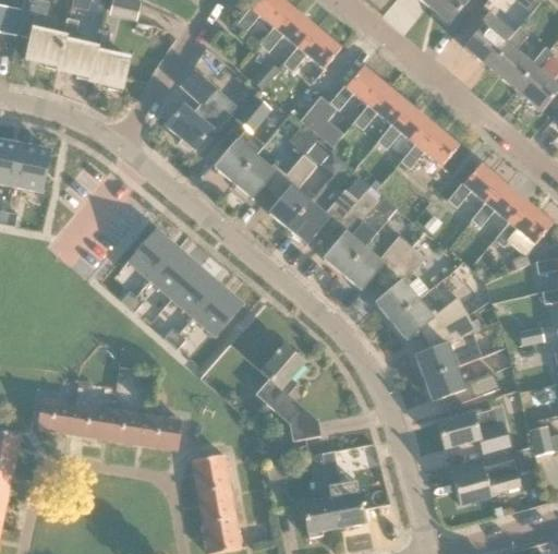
[(23,0),(22,8),(16,34),(31,36),(26,58),(58,64),(64,35),(62,34),(43,31),(49,0),(23,0)]
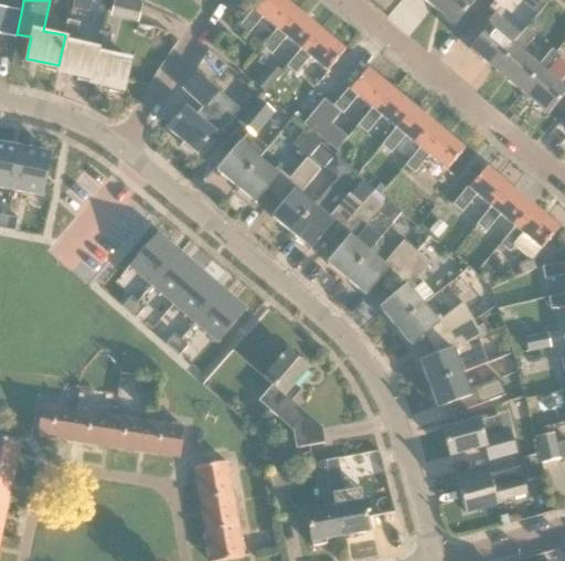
[(142,0),(113,0),(110,13),(138,20),(142,0)]
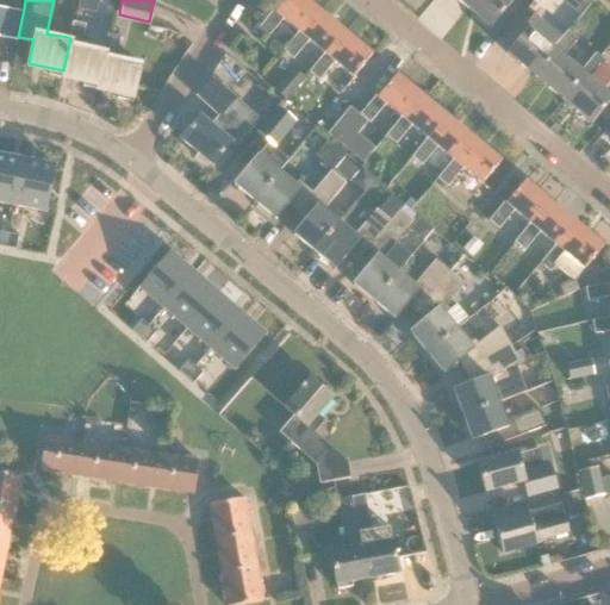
[(302,31),(321,8),(310,0),(284,0),(277,8),(274,6),(259,26),(268,35),(284,16),(299,29),(302,31)]
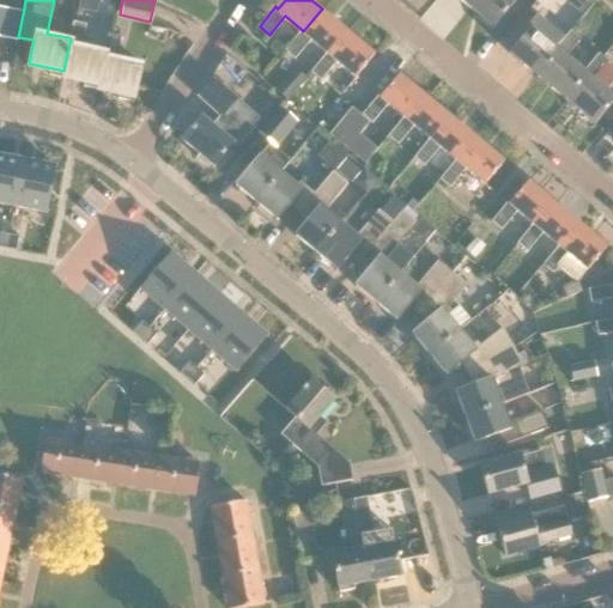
[(473,0),(469,5),(493,24),(514,0),(473,0)]
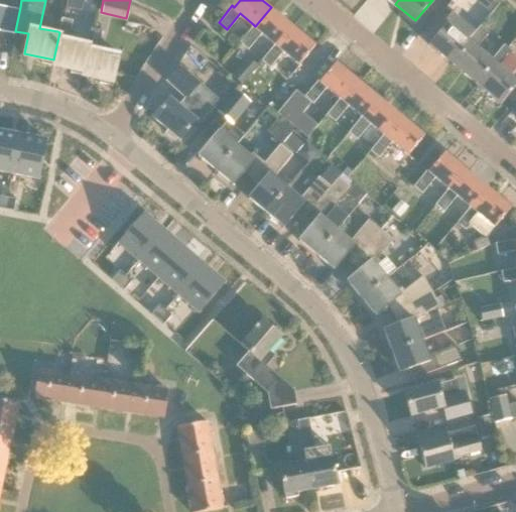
[(0,27),(15,31),(20,7),(0,3),(0,27)]
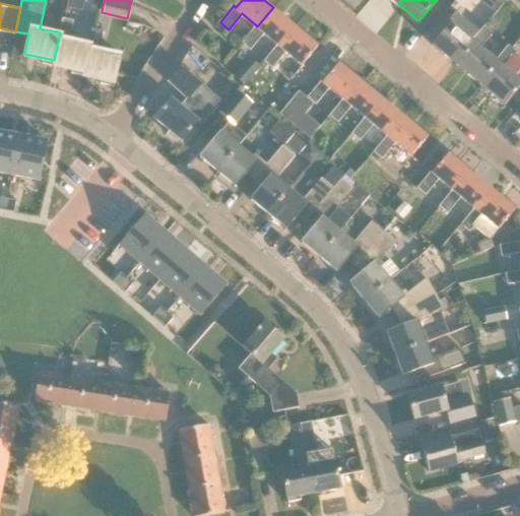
[(295,25),(273,7),(257,26),(255,24),(242,41),(251,47),(264,31),(277,43),(279,45),(295,25)]
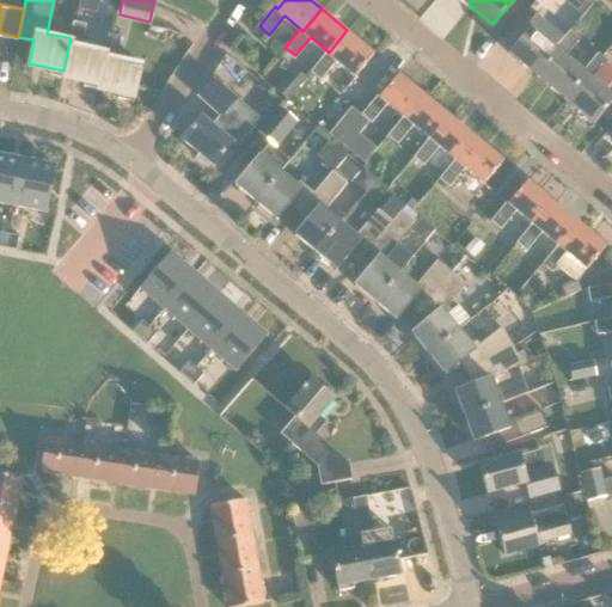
[(509,50),(538,73),(558,48),(555,44),(564,34),(537,11),(526,23),(530,25),(509,50)]
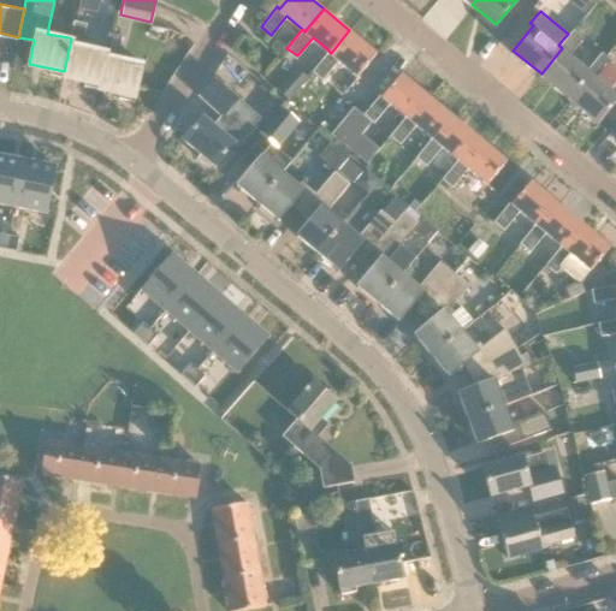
[(64,76),(100,83),(106,51),(105,49),(81,46),(87,21),(73,18),(69,37),(71,39),(64,71),(64,76)]
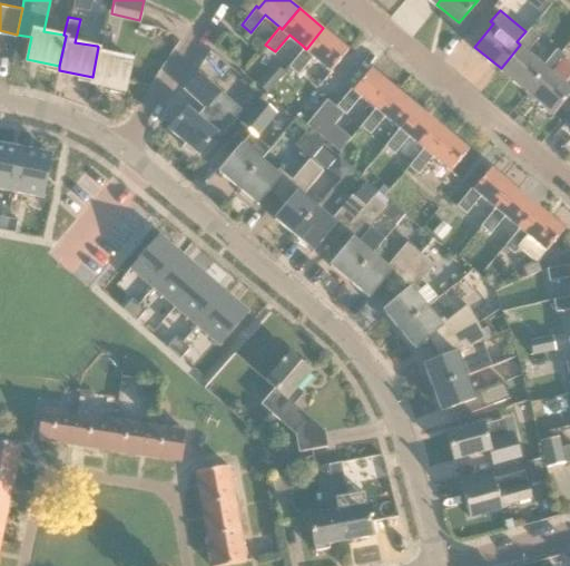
[(501,68),(527,90),(547,66),(542,64),(527,50),(540,32),(531,25),(526,31),(517,41),(520,45),(501,68)]
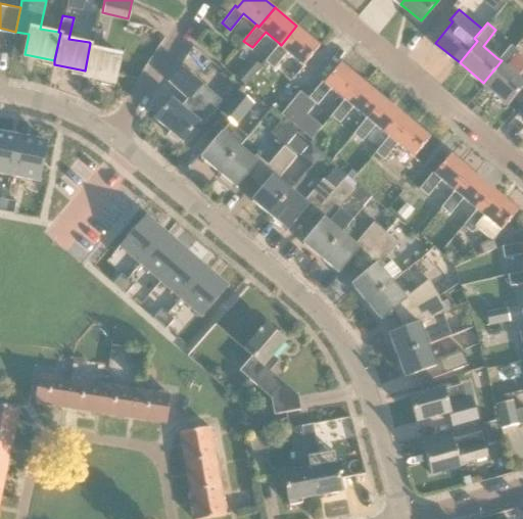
[(92,26),(89,42),(90,43),(85,71),(84,75),(115,82),(121,53),(98,49),(102,28),(92,26)]
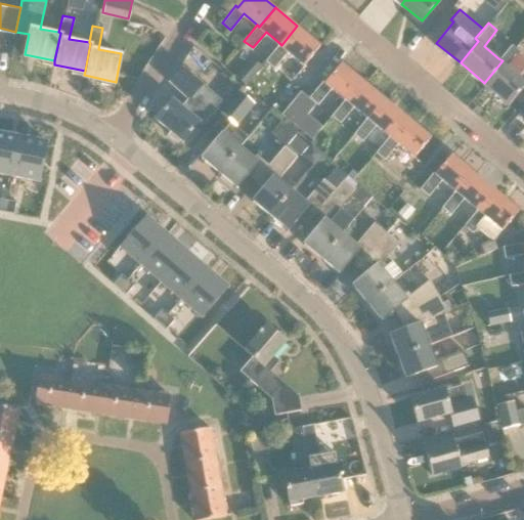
[(320,45),(297,26),(281,45),(279,43),(266,58),(275,66),(288,50),(304,63),(320,45)]
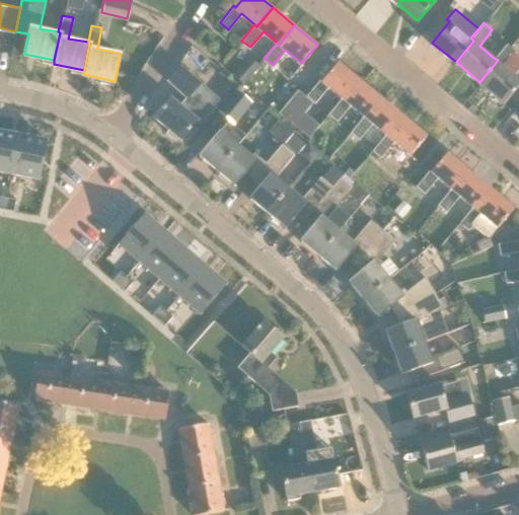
[(507,42),(494,58),(498,60),(479,82),(504,102),(518,83),(518,78),(503,65),(516,49),(507,42)]
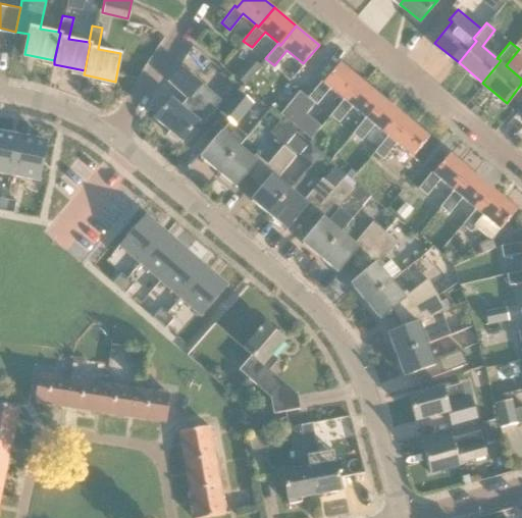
[(330,87),(344,98),(346,99),(362,80),(340,61),(325,80),(323,78),(309,95),(317,102),(330,87)]
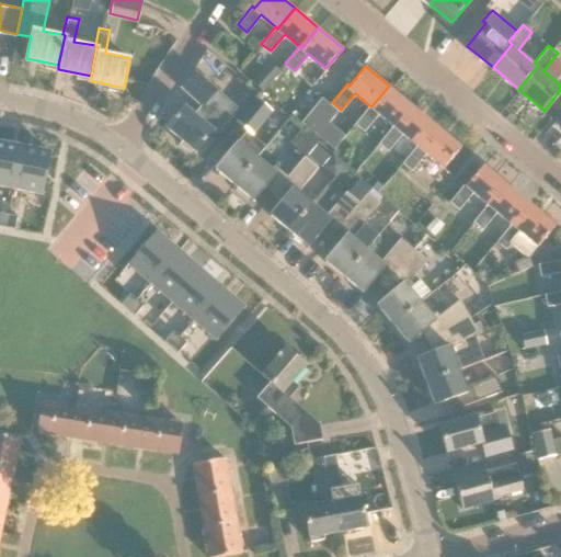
[(215,132),(238,105),(196,68),(195,69),(196,70),(182,86),(202,102),(193,112),(184,104),(167,125),(178,134),(182,138),(183,139),(180,141),(190,149),(192,147),(193,148),(195,149),(212,129),(215,132)]
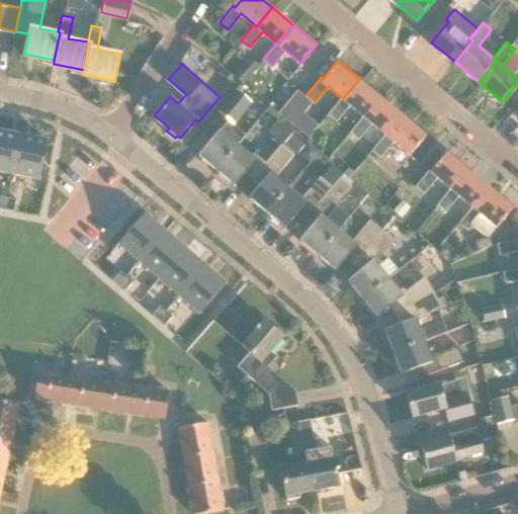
[(233,72),(243,81),(251,72),(241,63),(233,72)]
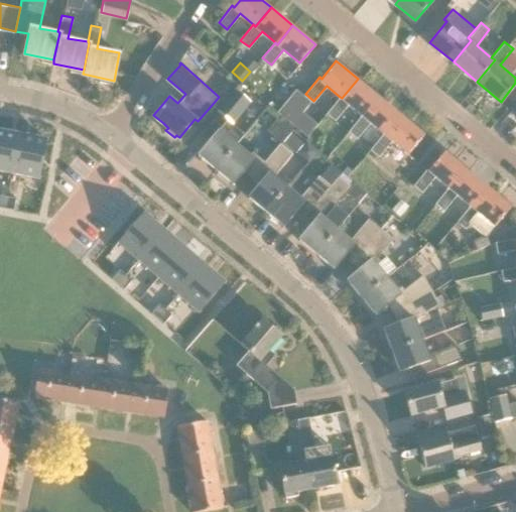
[(380,97),(358,79),(342,98),(340,97),(328,112),(336,119),(349,104),(362,114),(364,116),(380,97)]
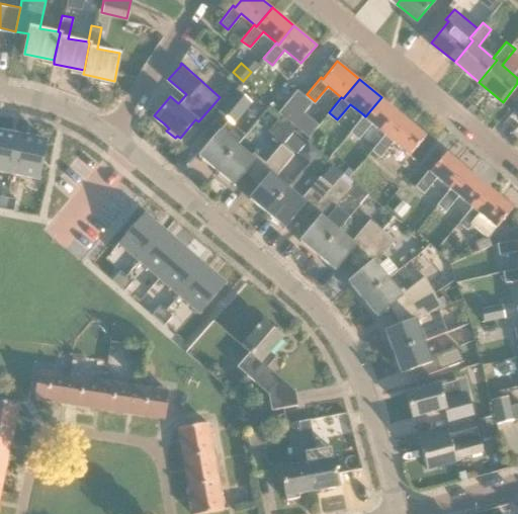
[(252,100),(236,86),(217,108),(234,121),(252,100)]
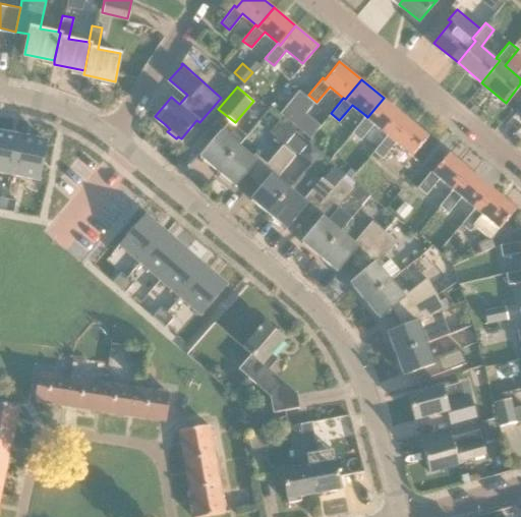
[(297,91),(280,111),(295,123),(312,103),(297,91)]
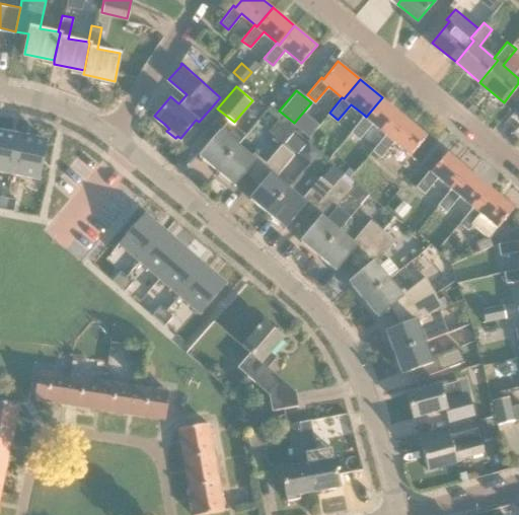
[(373,123),(386,133),(388,135),(403,116),(382,97),(366,117),(364,115),(351,131),(360,138),(373,123)]
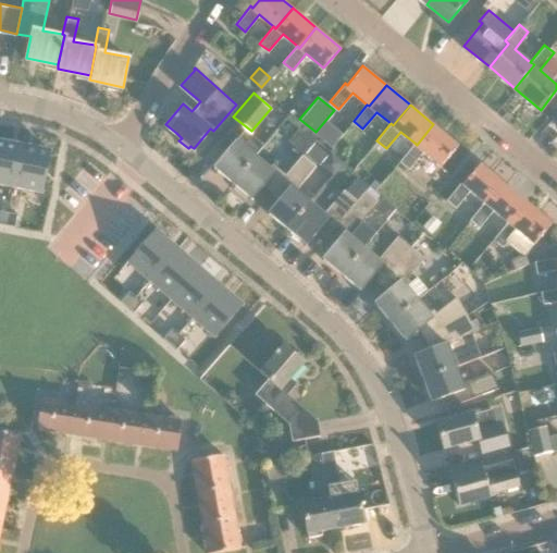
[(333,117),(322,128),(337,143),(348,130),(333,117)]
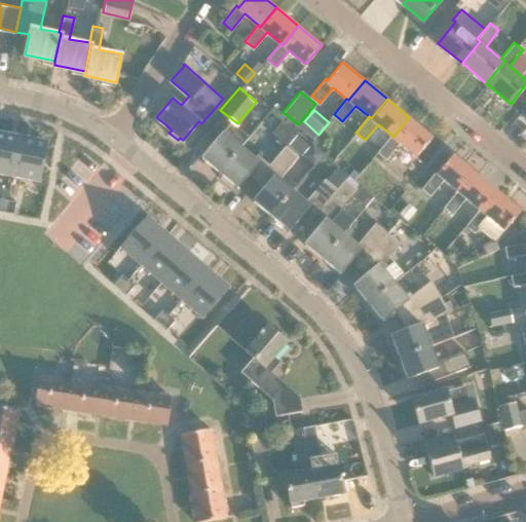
[(286,144),(298,131),(284,117),(271,132),(286,144)]
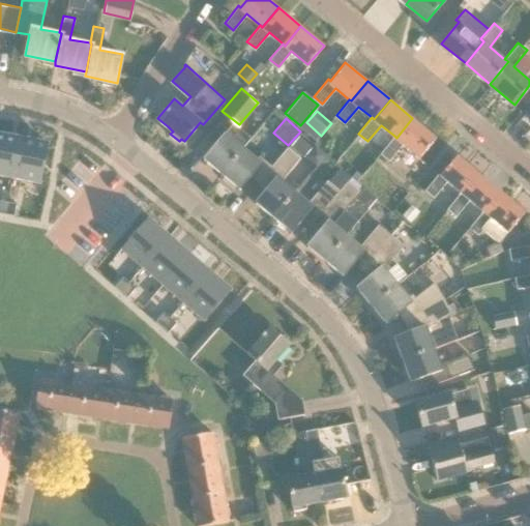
[(396,138),(394,136),(381,152),(389,159),(403,143),(419,156),(436,138),(412,118),(396,138)]
